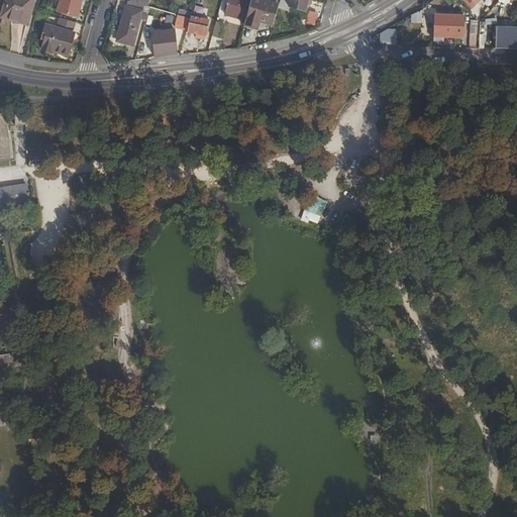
[(6,0),(1,18),(27,25),(34,0),(6,0)]
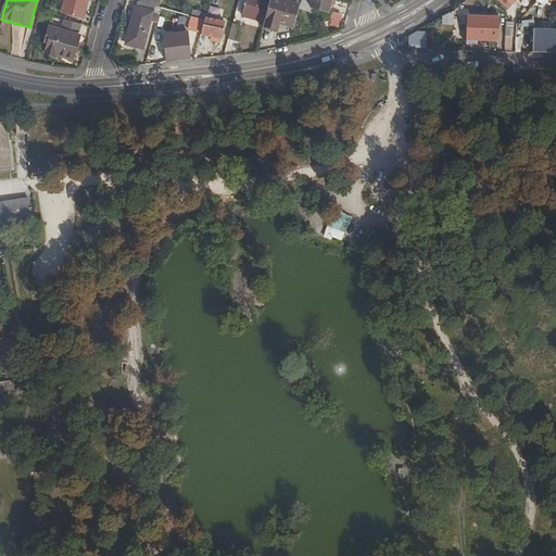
[(64,0),(62,11),(84,17),(88,0),(64,0)]
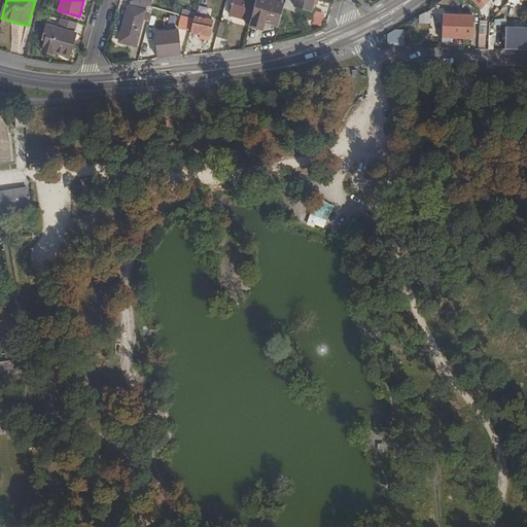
[(235,0),(231,15),(251,21),(256,0),(235,0)]
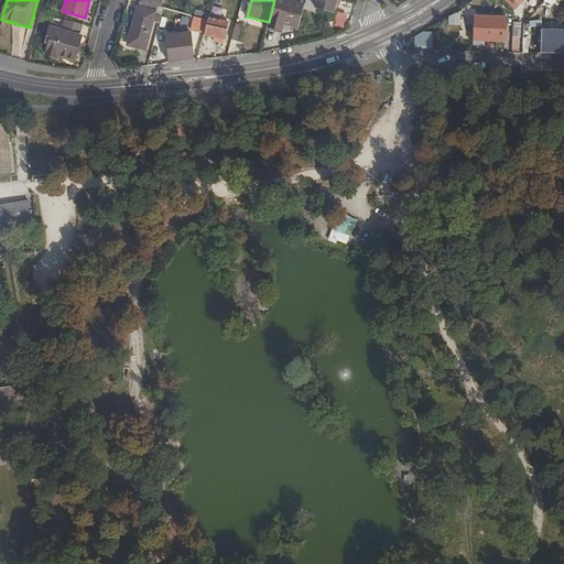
[(299,29),(305,4),(286,0),(274,0),(269,22),(267,30),(282,33),(283,25),(299,29)]
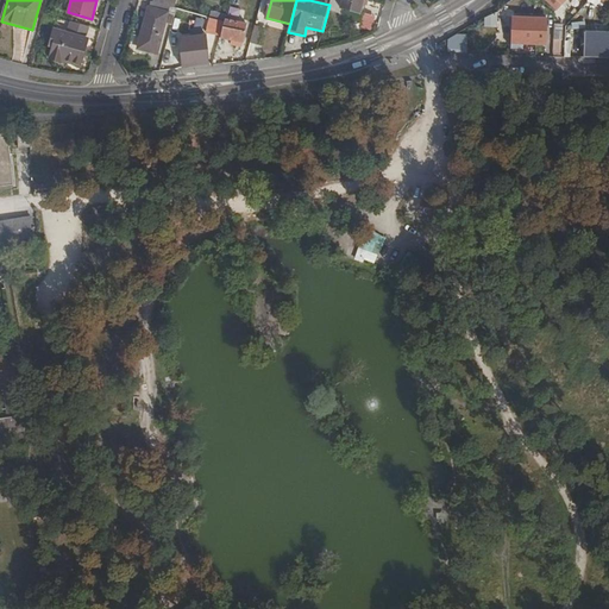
[(360,13),(363,0),(331,0),(330,5),(360,13)]
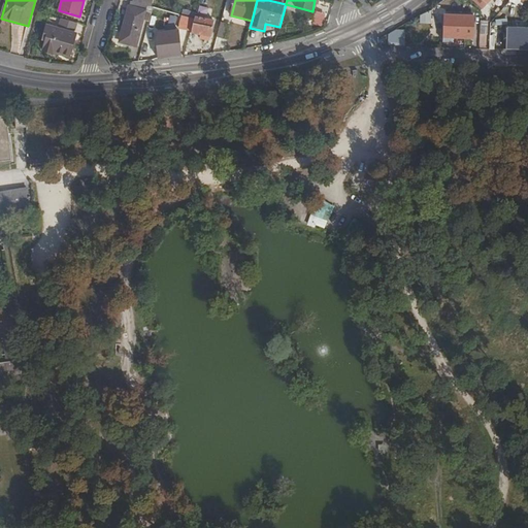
[(145,12),(147,6),(134,3),(131,2),(121,43),(136,47),(145,12)]
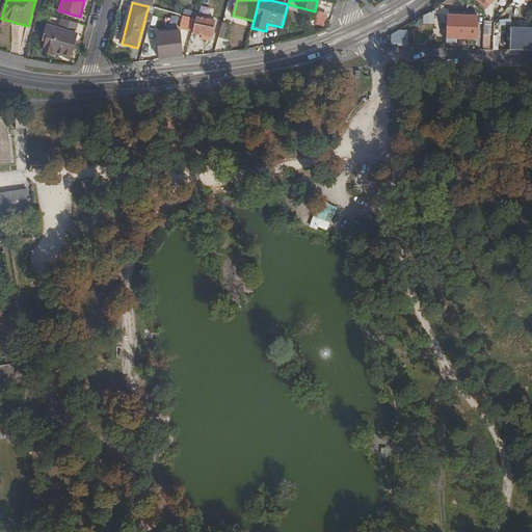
[(185,10),(184,16),(196,20),(197,18),(198,14),(185,10)]
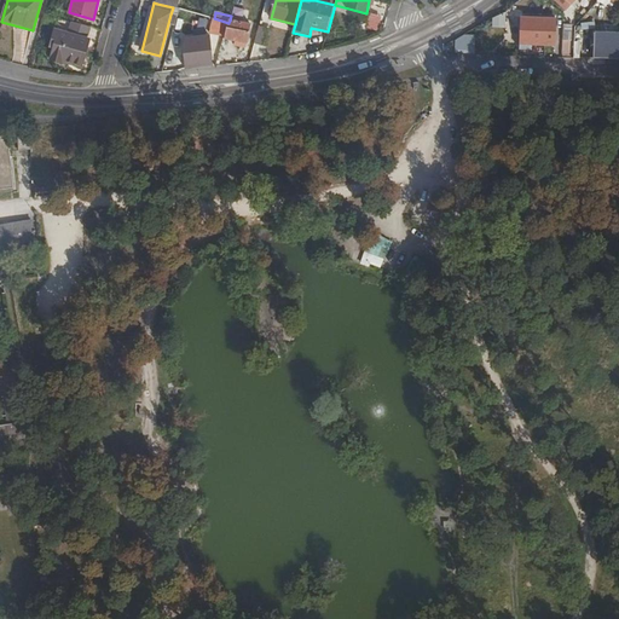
[(209,34),(225,39),(229,23),(214,18),(209,34)]
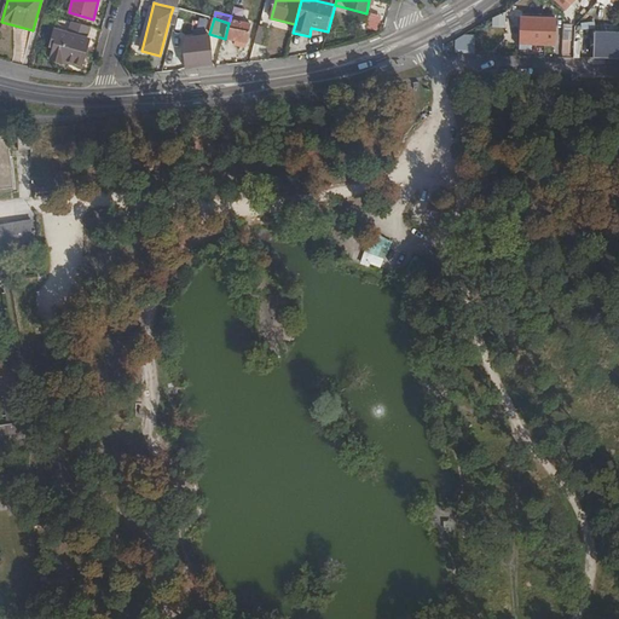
[(521,18),(521,44),(555,45),(556,19),(521,18)]
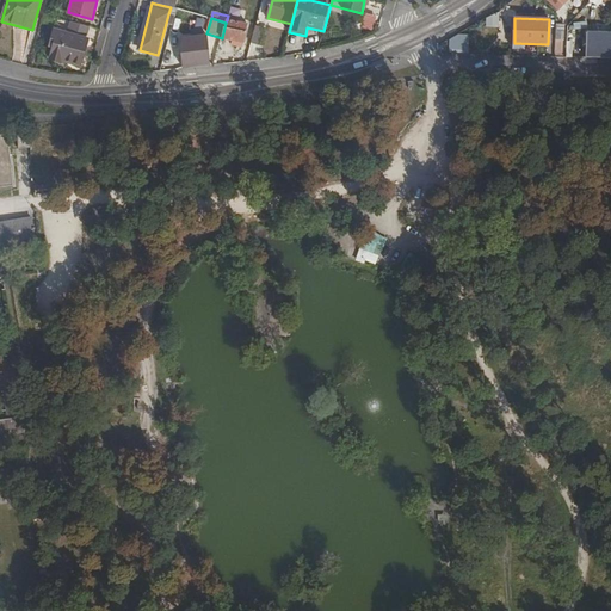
[(184,43),(205,41),(208,25),(189,20),(184,43)]
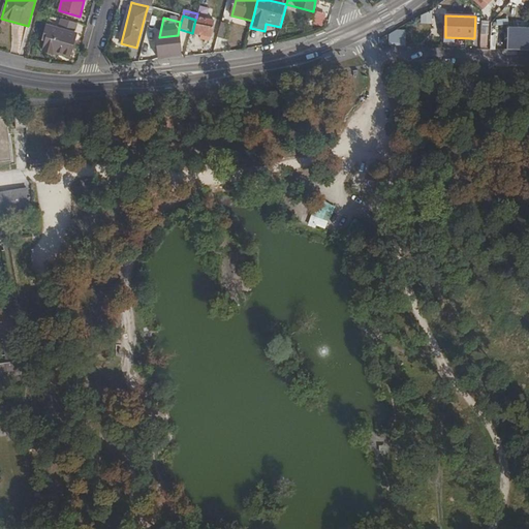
[(195,20),(192,33),(210,37),(212,28),(204,26),(205,20),(196,18),(195,20)]
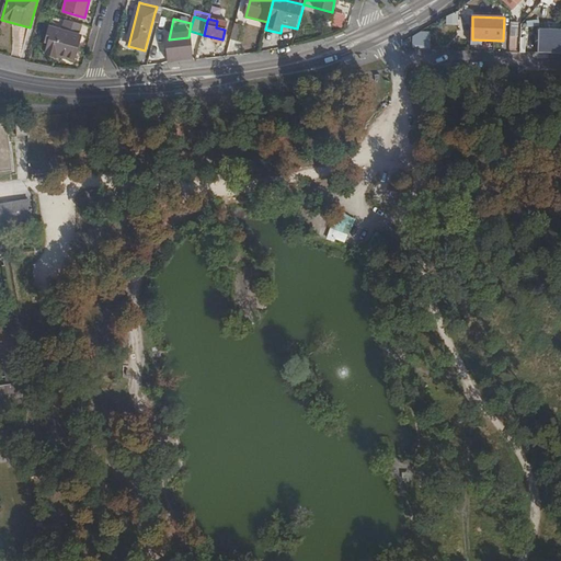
[(90,37),(92,27),(78,24),(77,30),(83,32),(82,36),(90,37)]
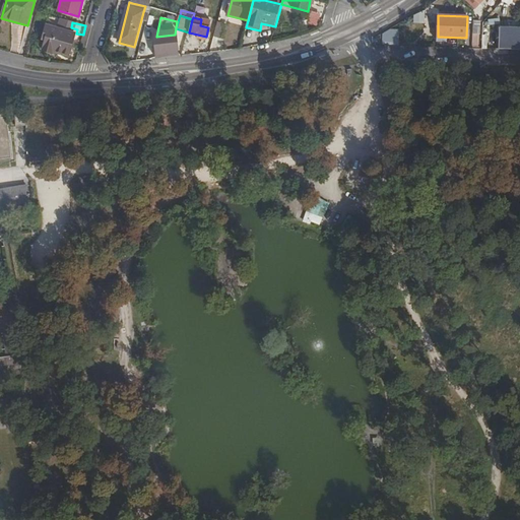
[(218,22),(214,37),(220,39),(224,24),(218,22)]
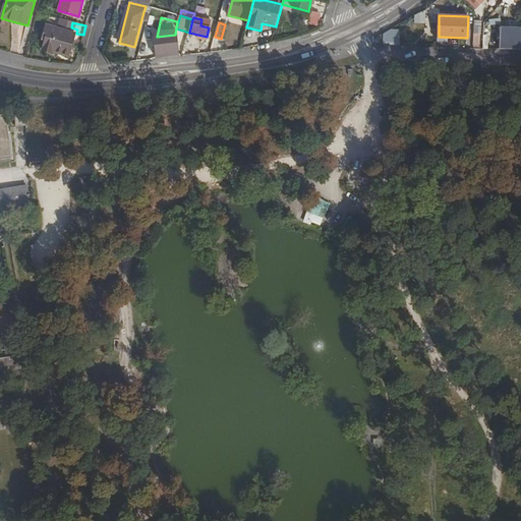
[(46,26),(43,38),(45,39),(42,50),(69,57),(75,35),(46,26)]
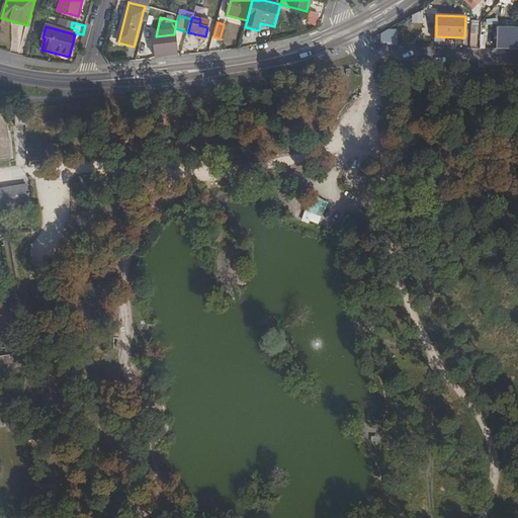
[(517,28),(498,28),(498,48),(517,49),(517,28)]
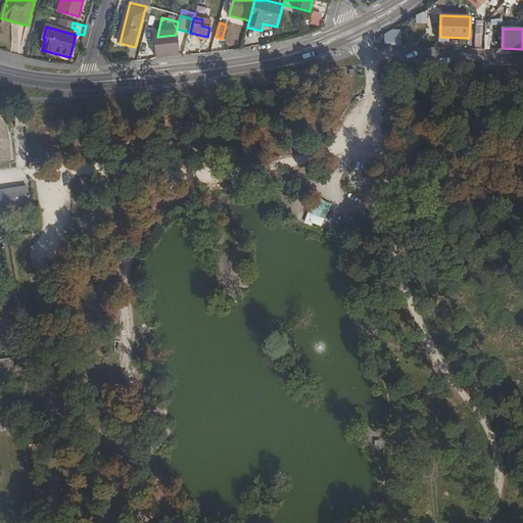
[(156,58),(157,59),(180,56),(177,35),(176,35),(157,37),(154,37),(156,51),(156,58)]
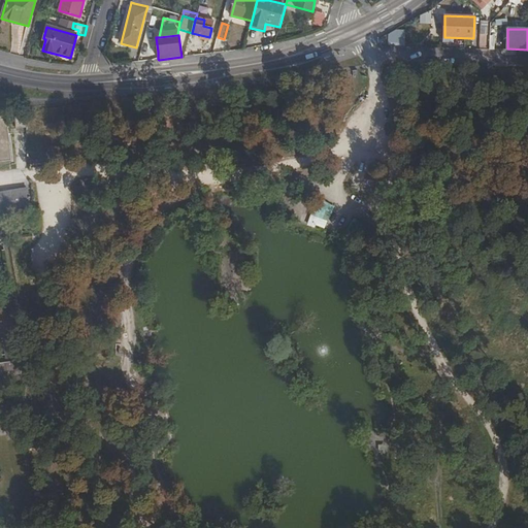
[(7,117),(0,118),(0,161),(11,161),(7,117)]
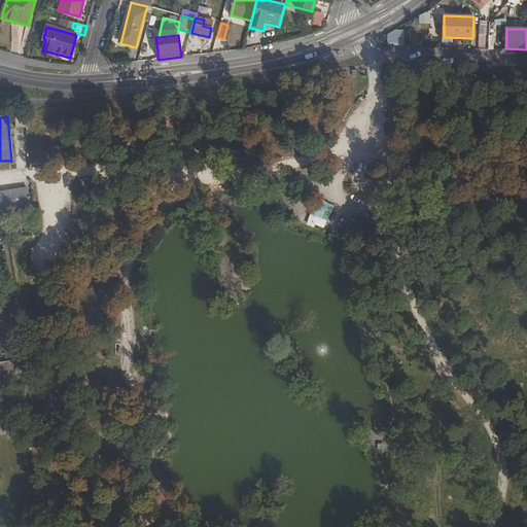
[(16,128),(26,128),(26,121),(25,116),(14,117),(16,128)]
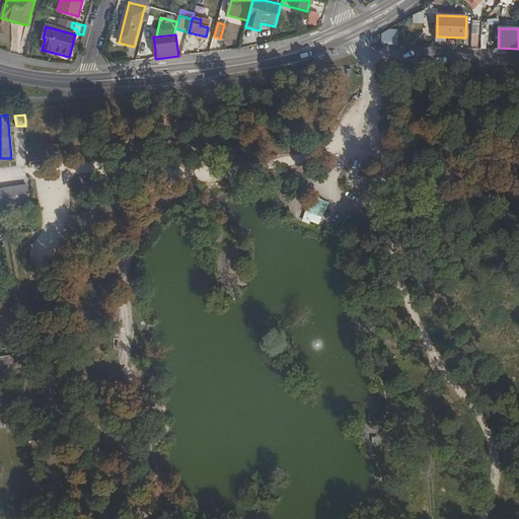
[(0,209),(29,204),(26,184),(0,189),(0,209)]
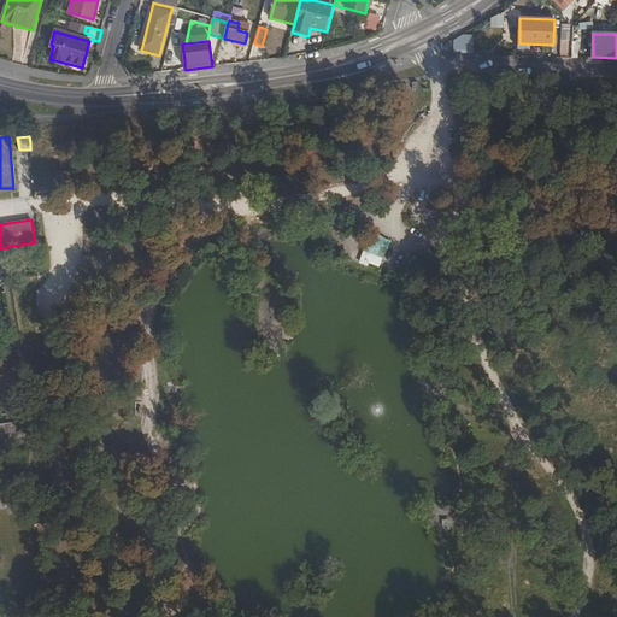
[(357,259),(377,268),(389,240),(369,231),(357,259)]
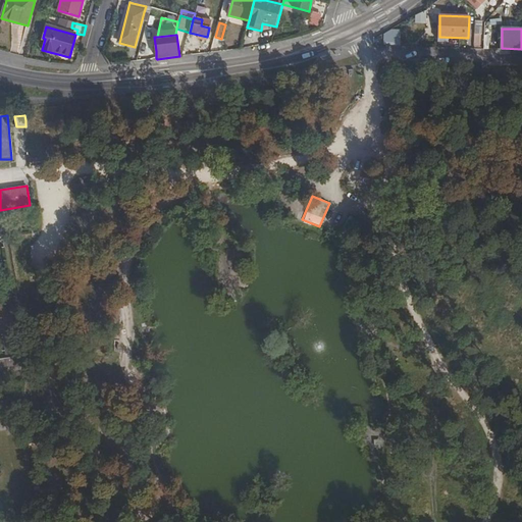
[(13,357),(0,281),(0,323),(6,358),(0,358),(0,371),(24,369),(21,356),(13,357)]
